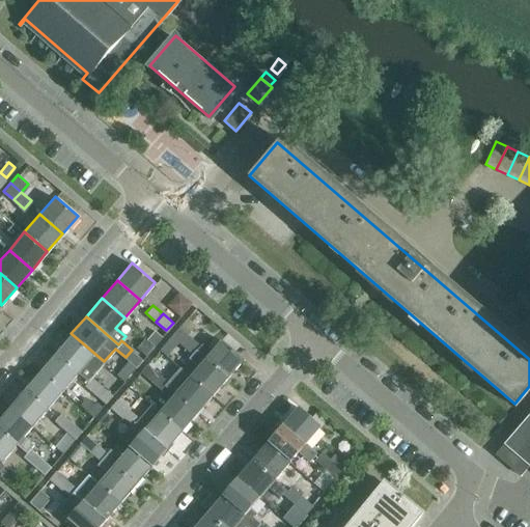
[(171,334),(182,343),(188,335),(185,333),(178,327),(177,327),(171,334)]
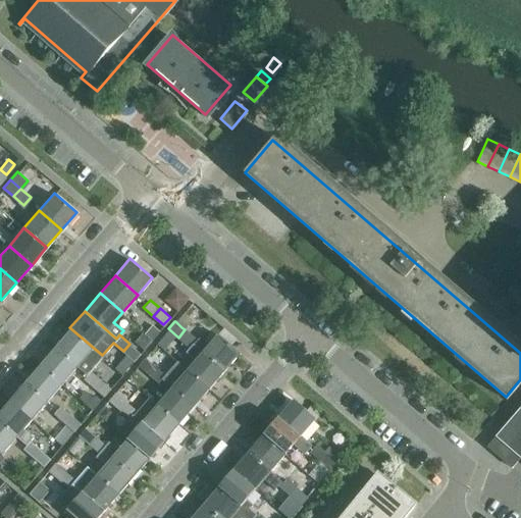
[(152,322),(144,331),(152,339),(159,329),(152,322)]
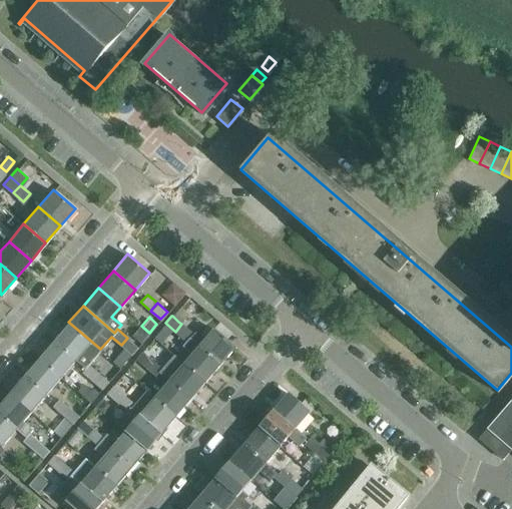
[(53,340),(75,359),(85,367),(88,363),(100,349),(68,322),(53,340)]
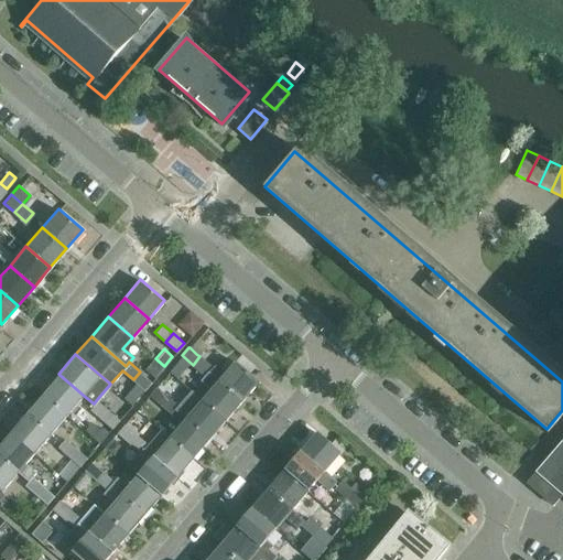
[(193,365),(204,375),(207,370),(210,366),(199,356),(193,365)]
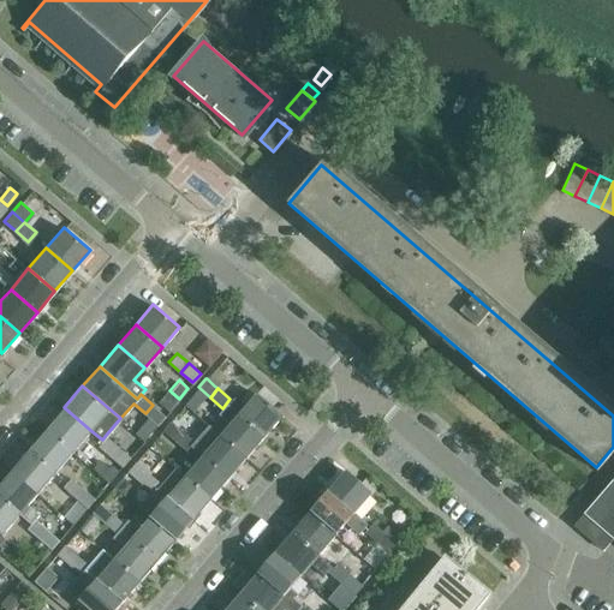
[(167,389),(158,401),(168,411),(179,399),(170,390),(167,389)]
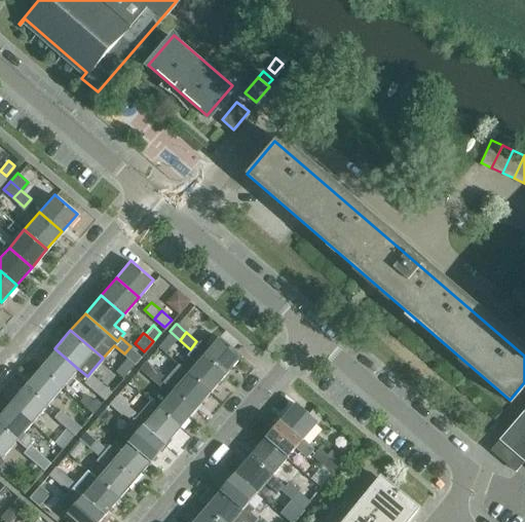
[(202,353),(226,372),(241,355),(219,335),(202,353)]
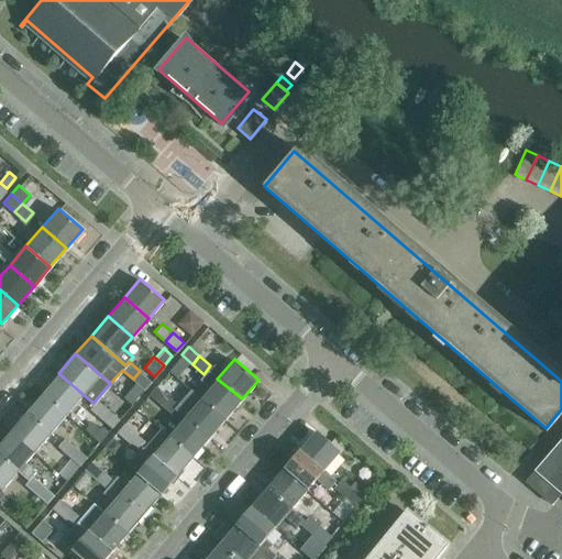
[(201,397),(226,417),(242,398),(217,379),(207,370),(204,374),(200,377),(210,386),(201,397)]
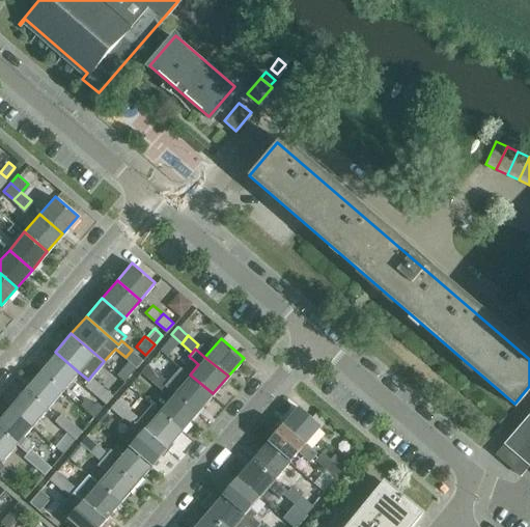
[(132,350),(126,357),(136,366),(142,358),(132,350)]
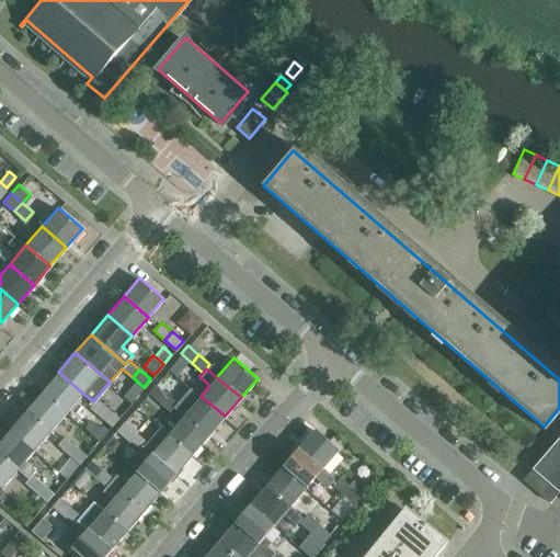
[(42,390),(66,411),(82,393),(58,372),(42,390)]
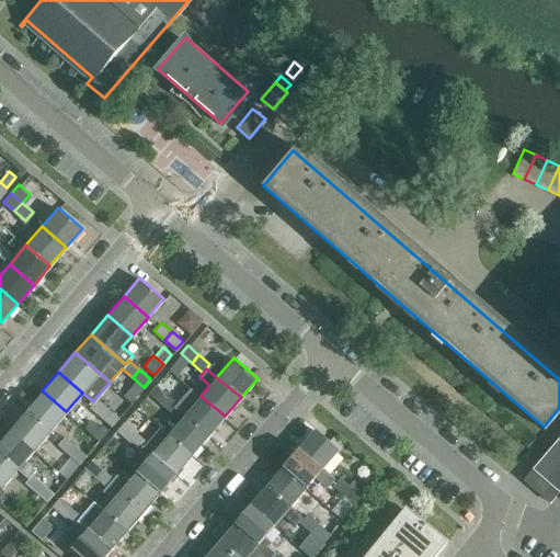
[(148,391),(159,400),(167,393),(156,383),(148,391)]
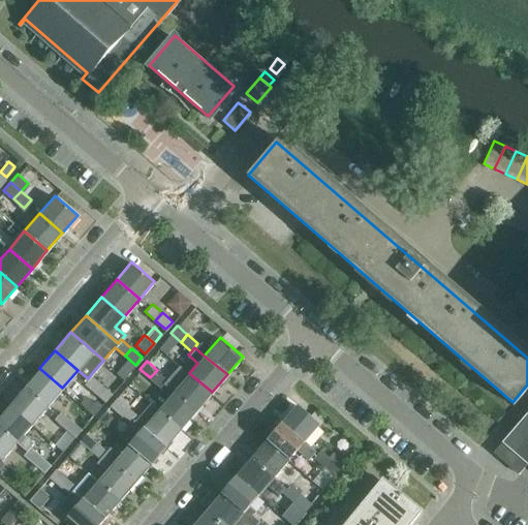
[(124,364),(116,373),(123,379),(131,369),(124,364)]
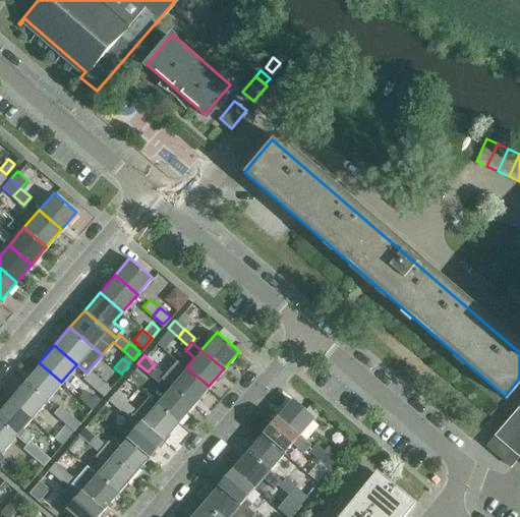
[(24,381),(47,400),(61,382),(39,362),(24,381)]
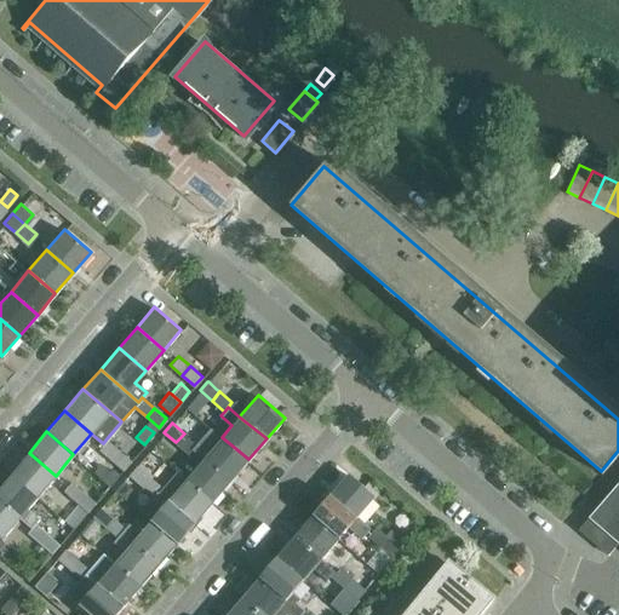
[(184,434),(176,442),(188,453),(196,443),(184,434)]
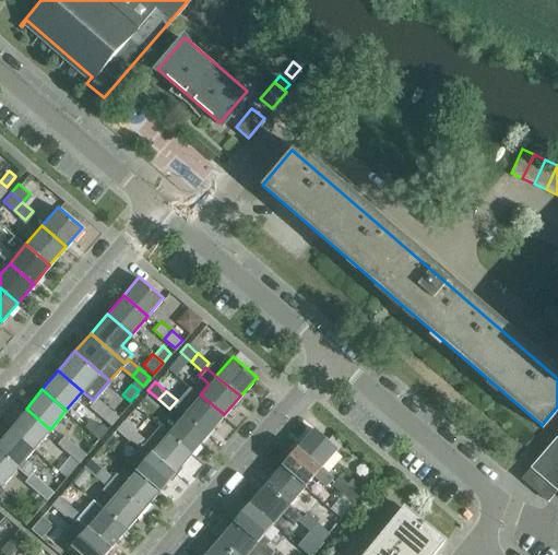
[(183,413),(208,434),(224,414),(200,394),(183,413)]
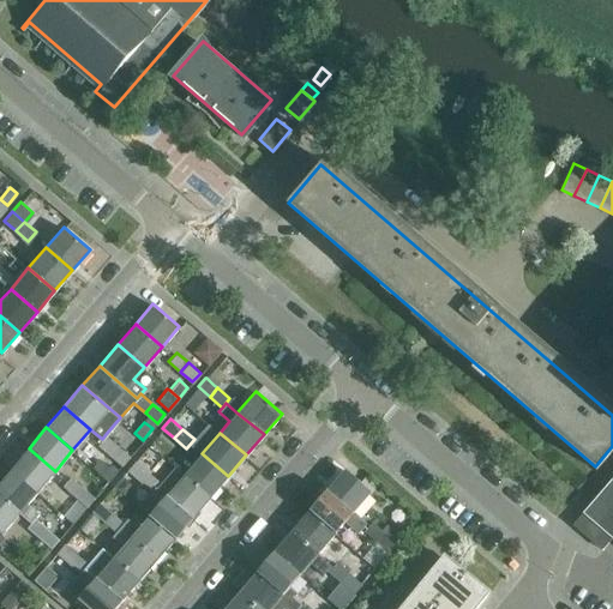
[(106,434),(102,439),(97,444),(109,453),(118,445),(106,434)]
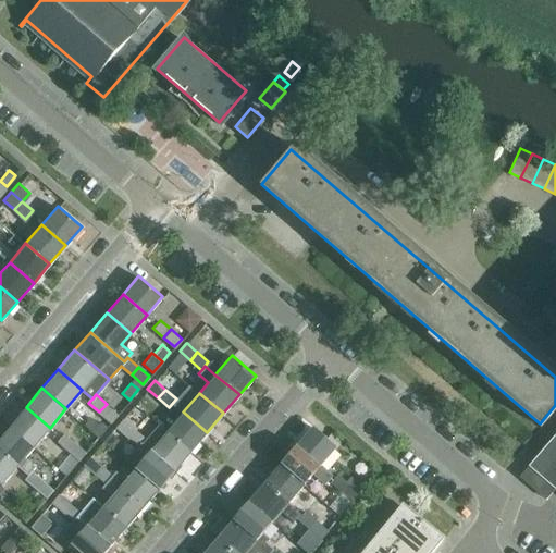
[(107,404),(99,412),(110,421),(118,413),(107,404)]
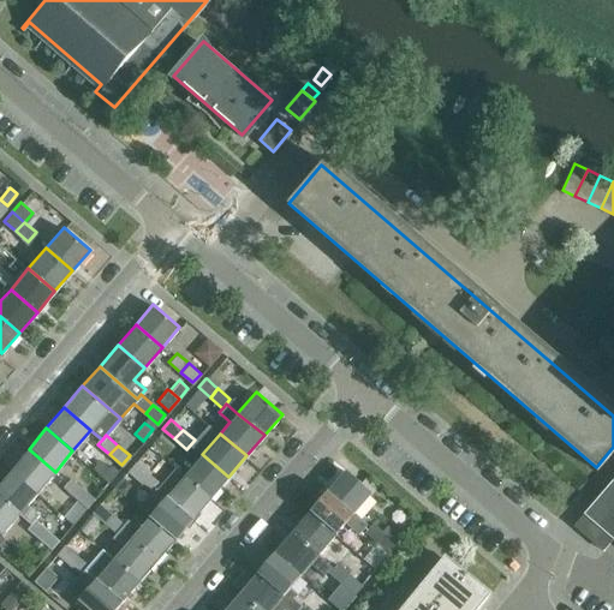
[(11,470),(37,492),(55,472),(29,449),(11,470)]
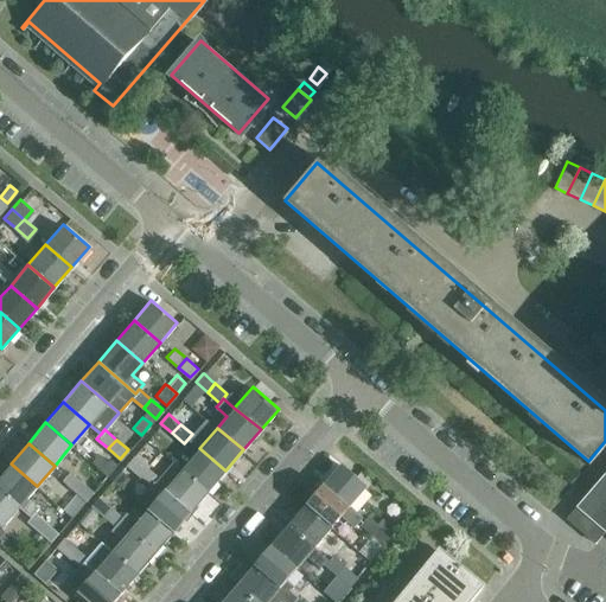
[(182,468),(208,491),(225,471),(199,448),(182,468)]
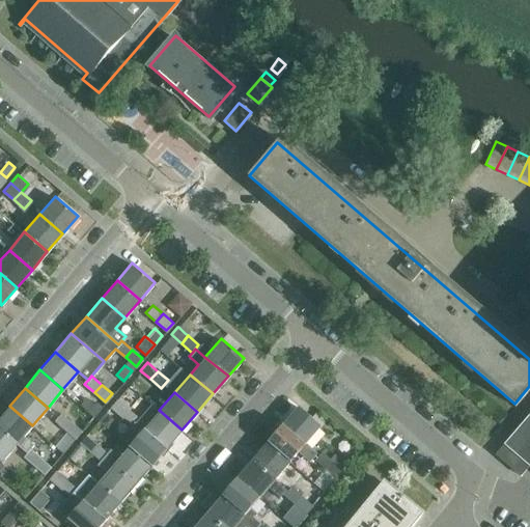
[(110,406),(120,415),(127,407),(116,397),(110,406)]
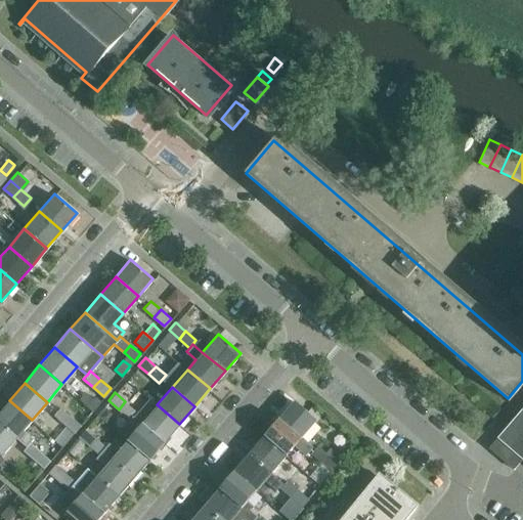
[(94,395),(86,404),(92,409),(100,400),(94,395)]
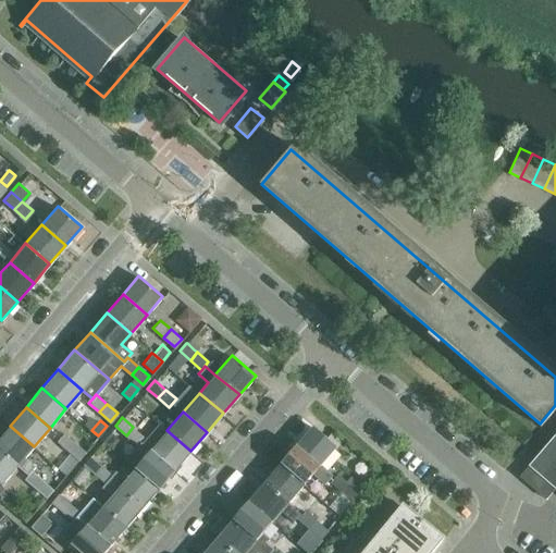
[(140,440),(175,469),(190,451),(167,430),(157,421),(144,437),(140,440)]
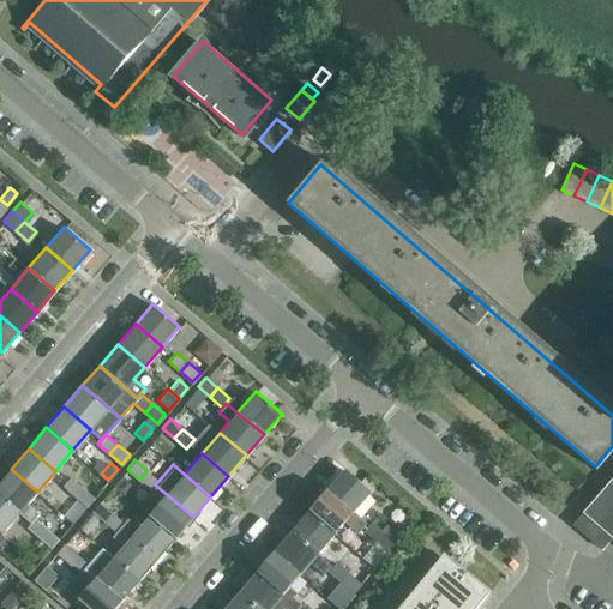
[(344,468),(326,488),(353,511),(371,490),(344,468)]
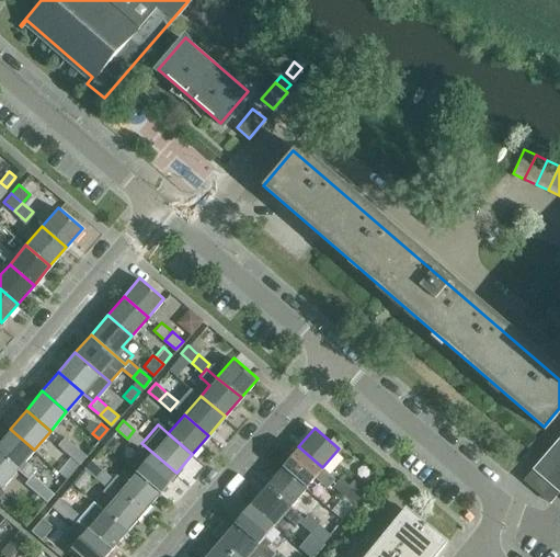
[(27,477),(32,473),(35,468),(25,459),(34,450),(10,429),(0,440),(0,453),(18,468),(27,477)]
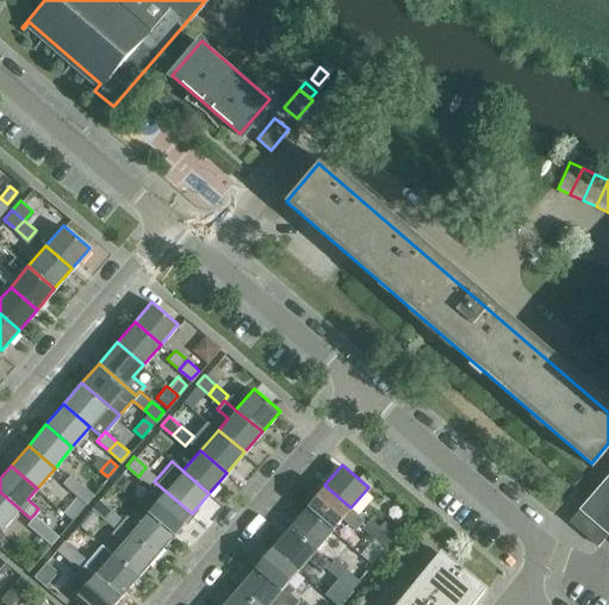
[(145,467),(138,476),(150,486),(154,481),(157,478),(145,467)]
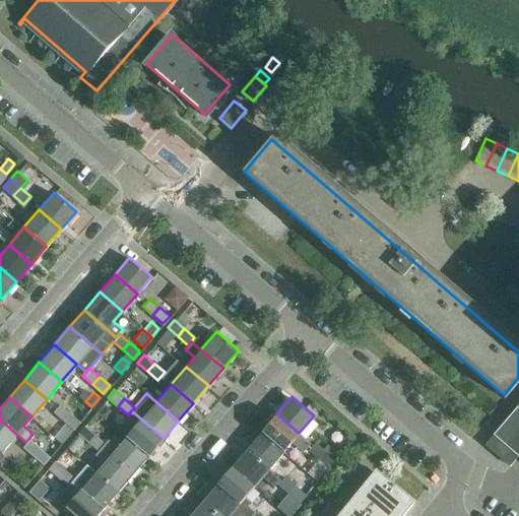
[(103,402),(95,410),(106,420),(110,414),(110,408),(103,402)]
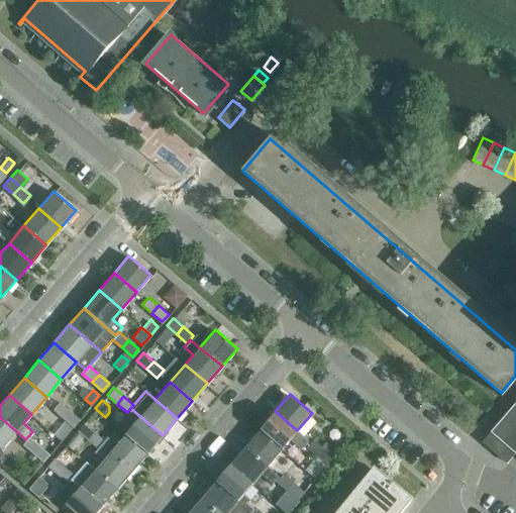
[(515,400),(482,439),(507,460),(515,451),(515,452),(515,400)]
